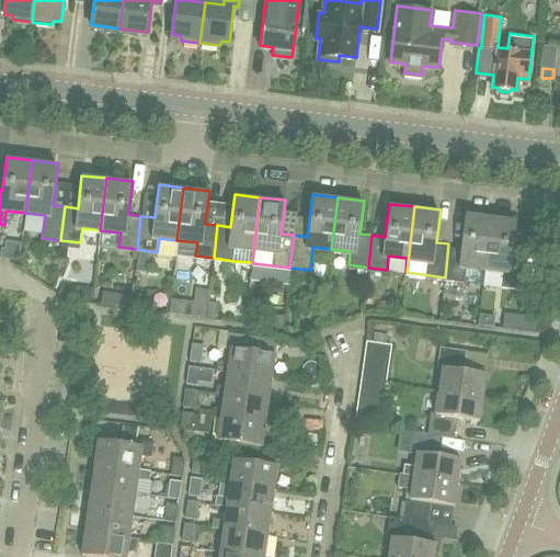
[(484,268),(491,216),(466,213),(463,246),(448,243),(445,277),(464,280),(483,282),(484,268)]
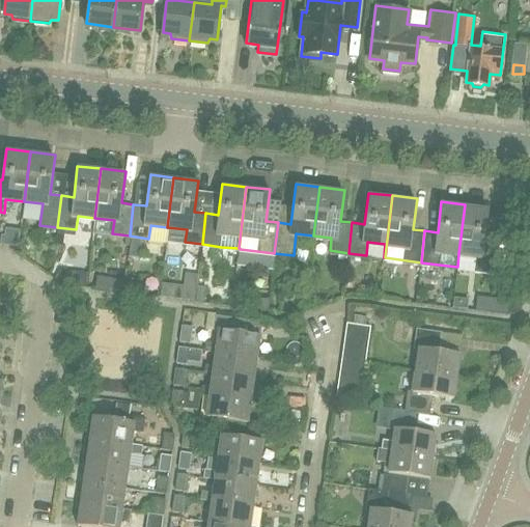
[(489,207),(465,204),(458,253),(476,255),(475,269),(494,271),(498,240),(484,238),(489,207)]
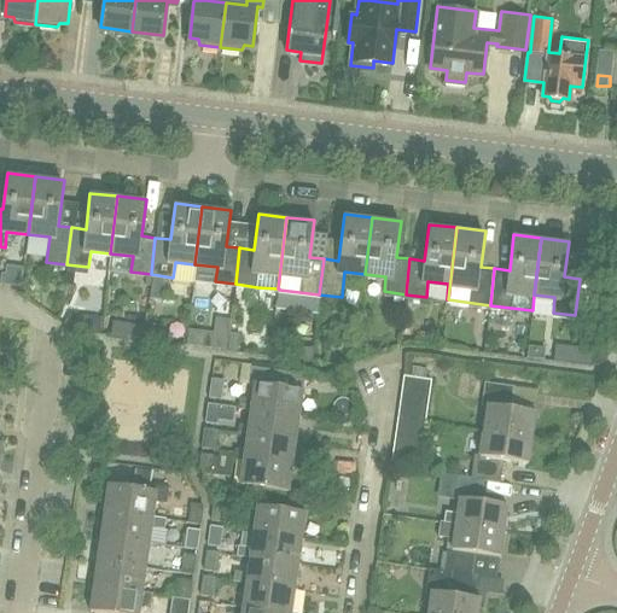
[(88,328),(102,331),(103,315),(91,314),(88,328)]
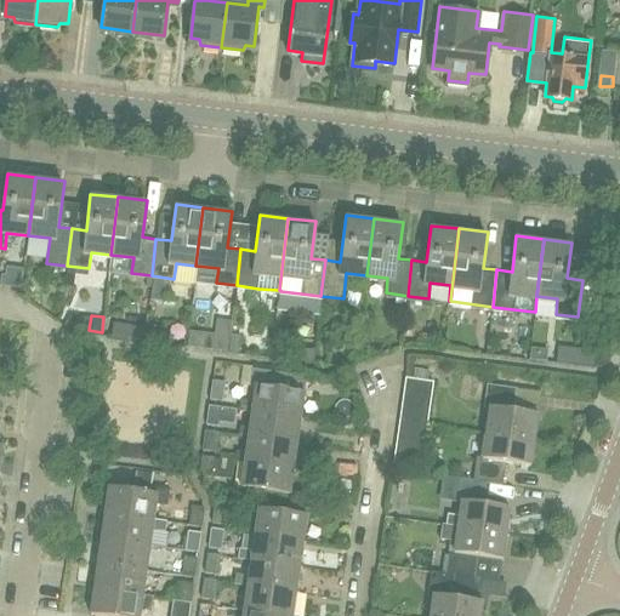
[(131,336),(143,337),(146,324),(134,323),(131,336)]
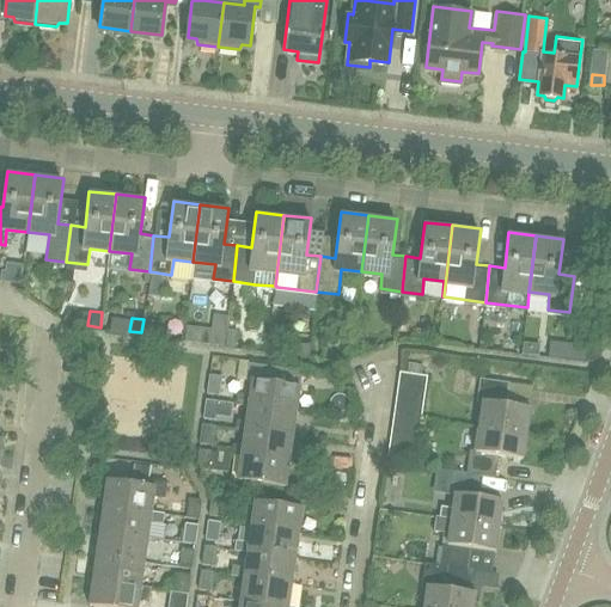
[(574,341),(588,342),(591,324),(576,323),(574,341)]
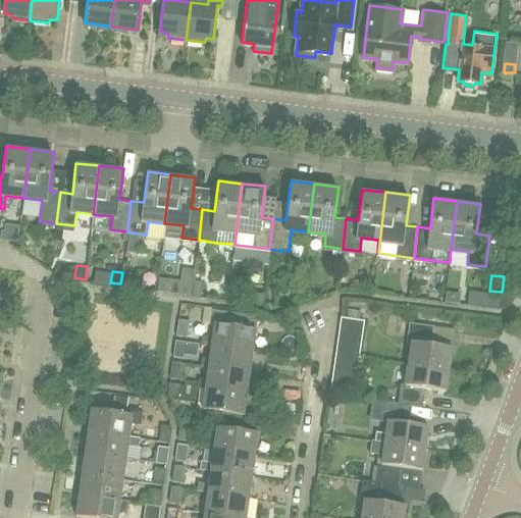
[(202,294),(204,278),(195,278),(194,294),(202,294)]
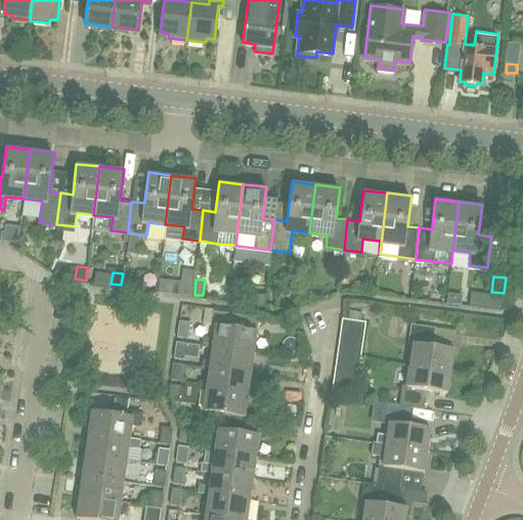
[(254,289),(253,302),(255,302),(265,304),(267,290),(254,289)]
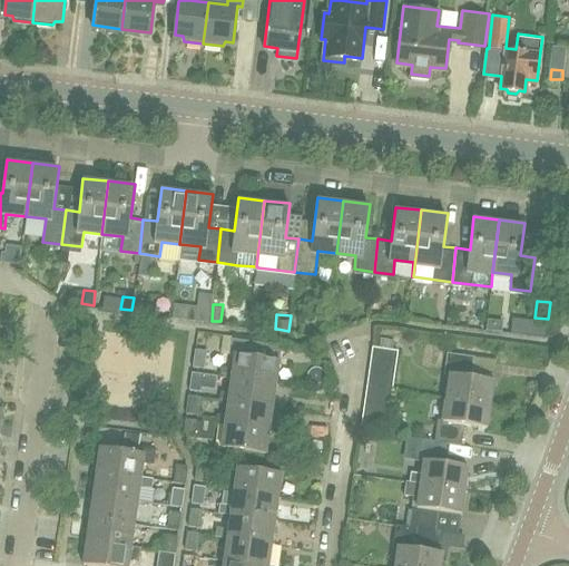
[(234,352),(232,366),(221,364),(219,374),(231,376),(276,381),(280,357),(276,357),(278,342),(231,335),(228,351),(234,352)]
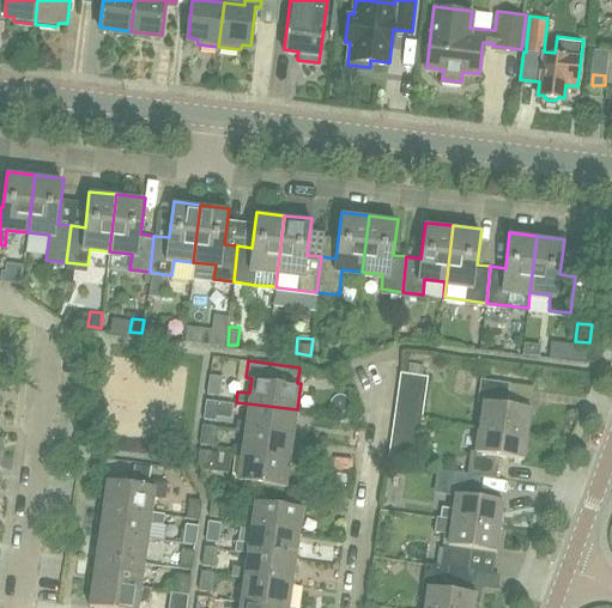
[(401,369),(399,383),(426,387),(428,372),(401,369)]
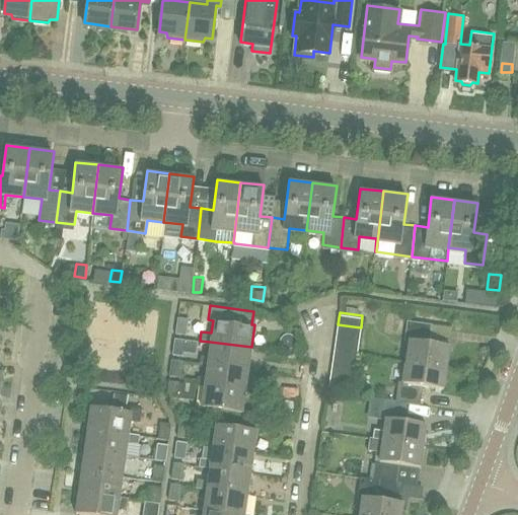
[(177,315),(174,332),(186,334),(189,316),(177,315)]
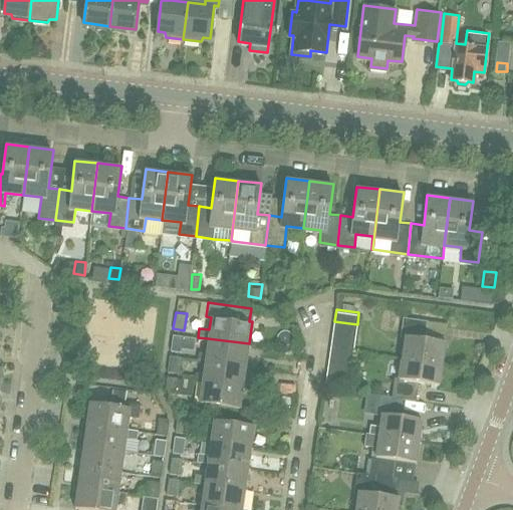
[(403,356),(443,361),(446,340),(425,337),(428,319),(405,315),(402,335),(406,336),(403,356)]
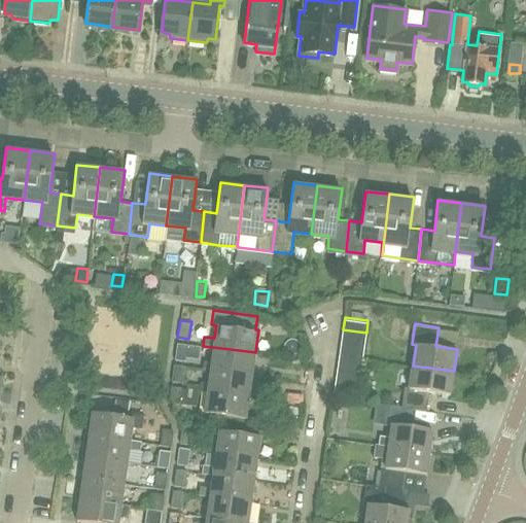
[(364,345),(366,333),(343,329),(341,342),(364,345)]
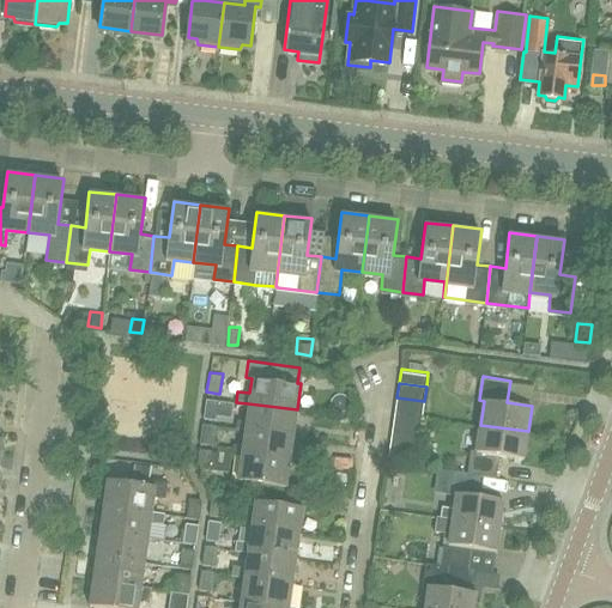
[(206,396),(203,417),(216,418),(219,397),(206,396)]
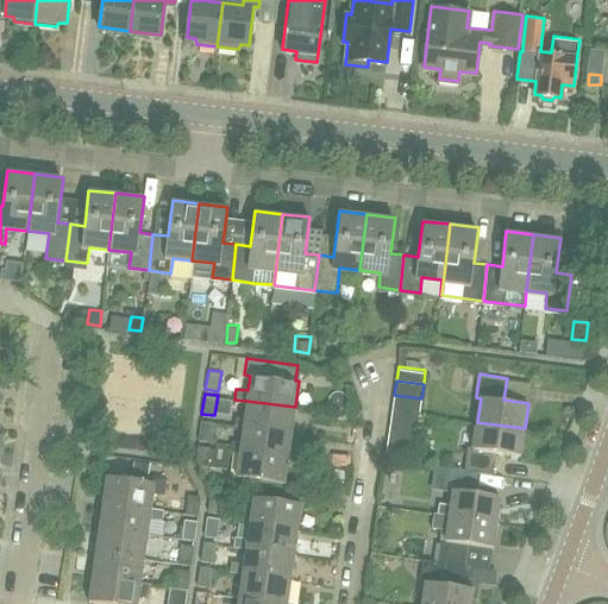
[(394,395),(392,409),(419,414),(421,398),(394,395)]
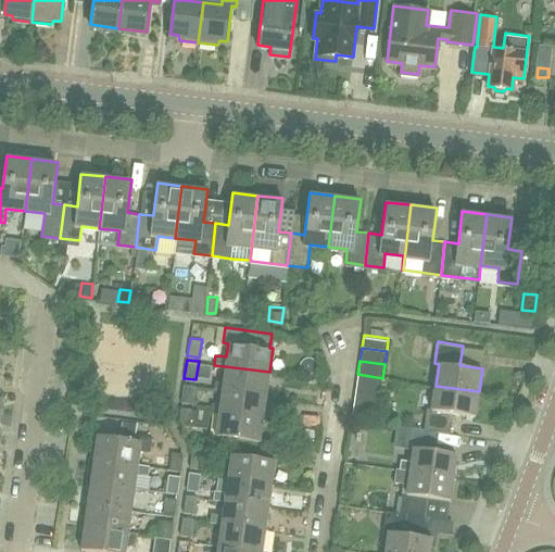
[(225,366),(223,380),(216,379),(215,386),(222,388),(222,389),(266,394),(269,372),(225,366)]
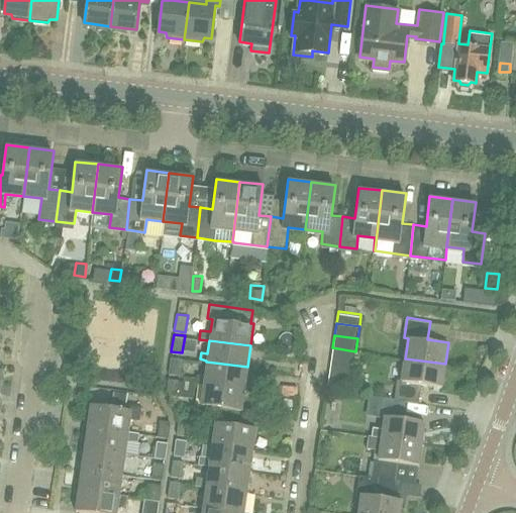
[(331,360),(354,364),(355,351),(332,347),(331,360)]
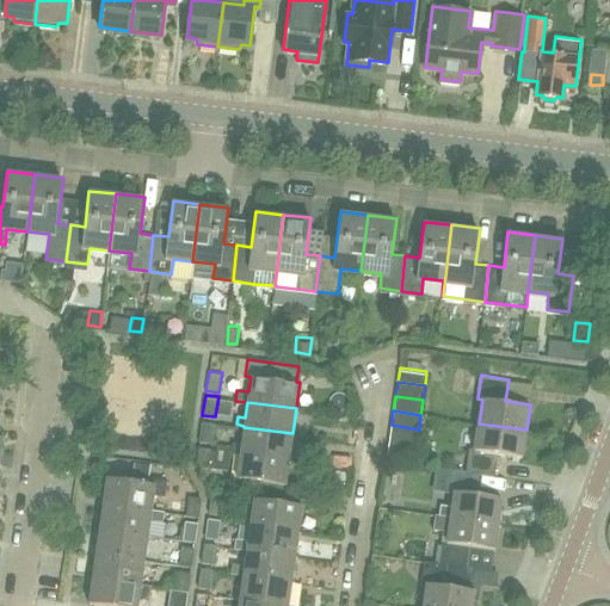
[(202,420),(198,440),(211,441),(215,421),(202,420)]
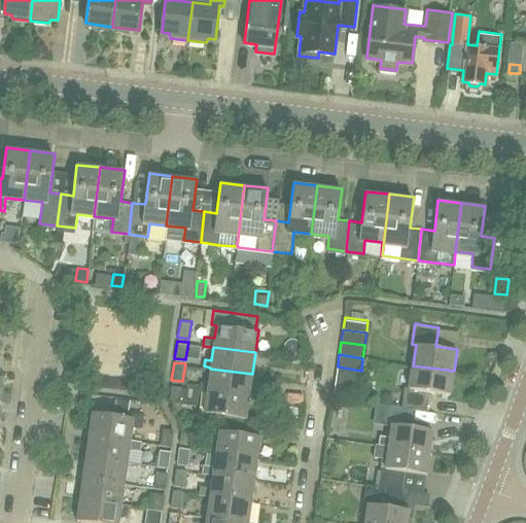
[(406,385),(402,406),(415,407),(427,409),(429,390),(451,393),(454,371),(413,365),(410,386),(406,385)]
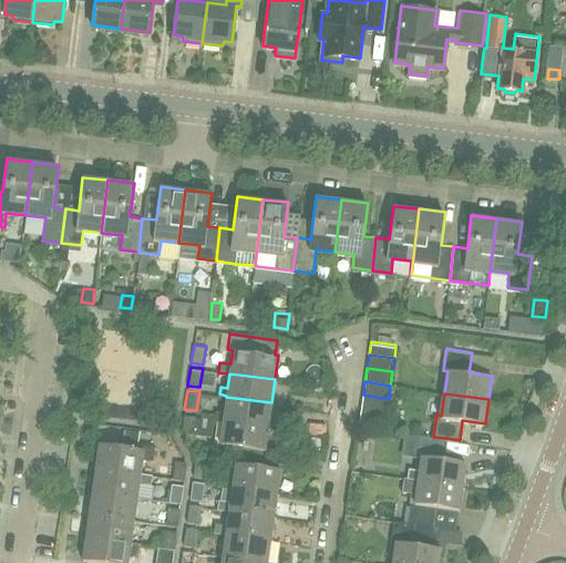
[(387,412),(389,399),(363,395),(361,408),(387,412)]
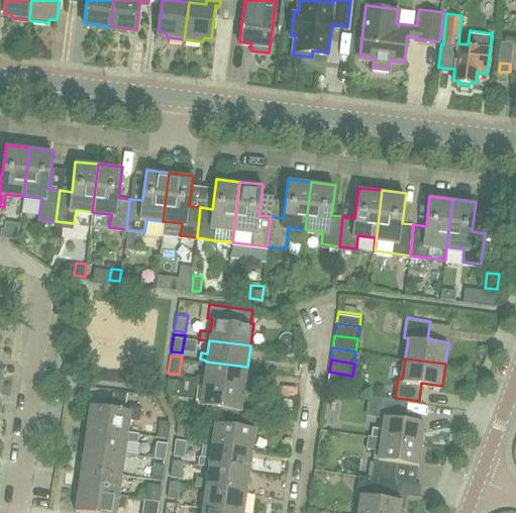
[(193,381),(203,382),(203,383),(244,388),(247,367),(206,362),(205,374),(194,373),(193,381)]
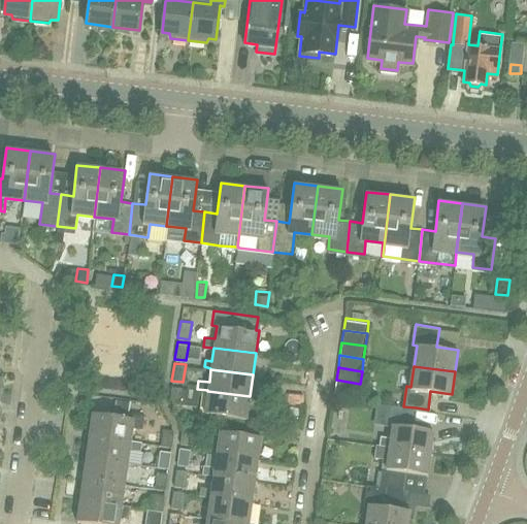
[(358,396),(360,384),(336,380),(334,392),(358,396)]
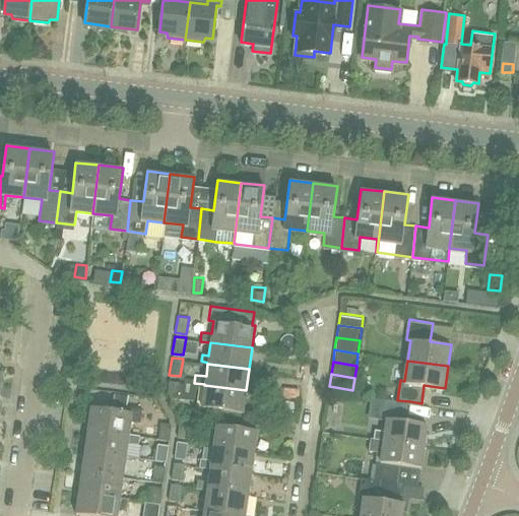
[(169,379),(166,395),(177,397),(180,380),(169,379)]
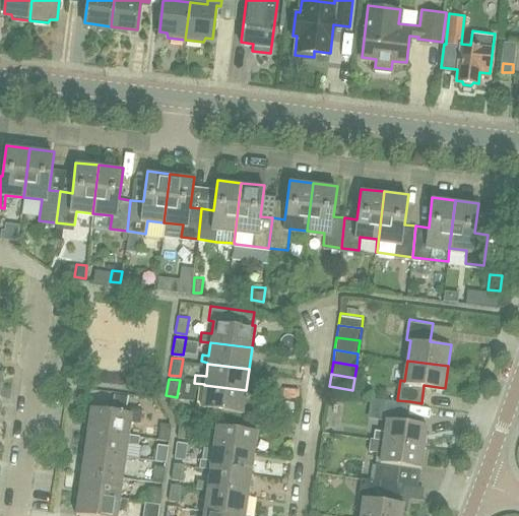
[(204,385),(201,405),(243,411),(246,390),(204,385)]
